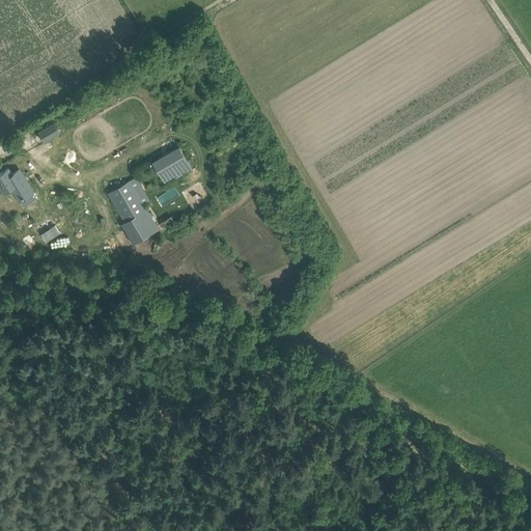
[(39,132),(45,141),(60,132),(54,123),(39,132)]
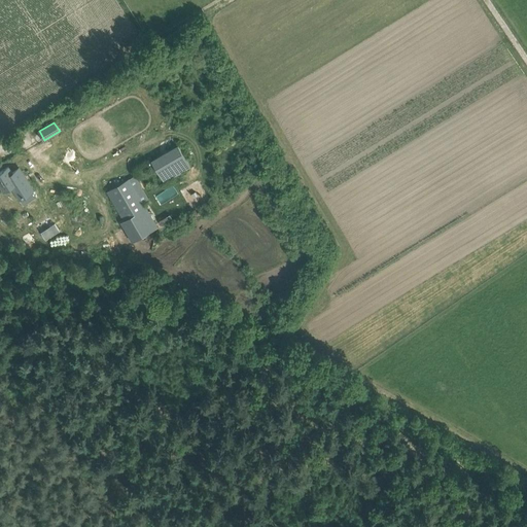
[(153,159),(166,181),(191,167),(179,144),(153,159)]
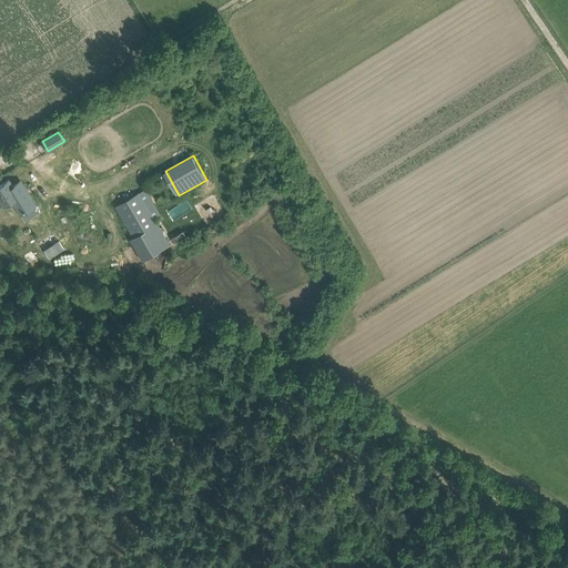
[(12,200),(20,213),(34,203),(20,181),(13,186),(9,180),(0,185),(0,196),(4,204),(12,200)]
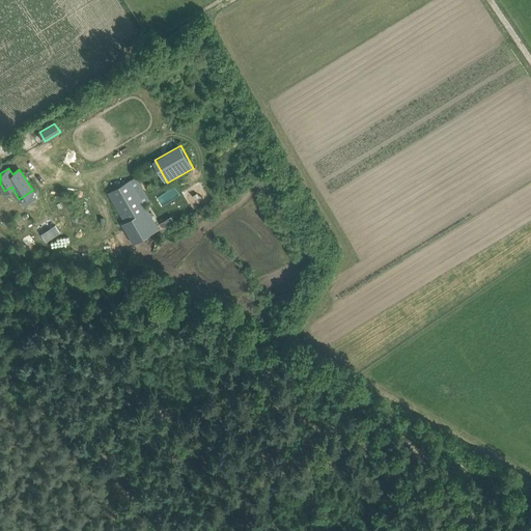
[(108,193),(124,221),(122,223),(134,243),(160,228),(144,202),(149,200),(136,176),(108,193)]
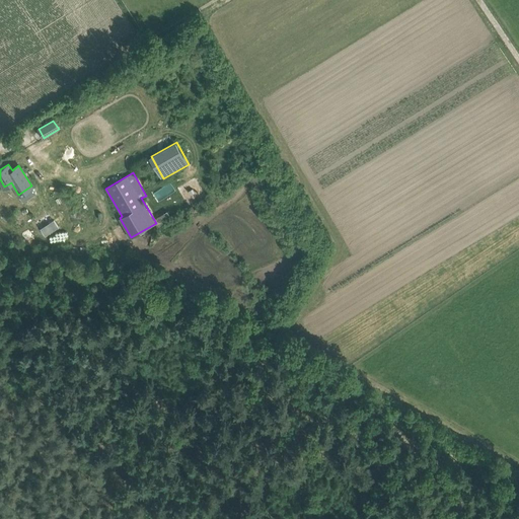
[(49,223),(54,230),(59,227),(54,220),(49,223)]
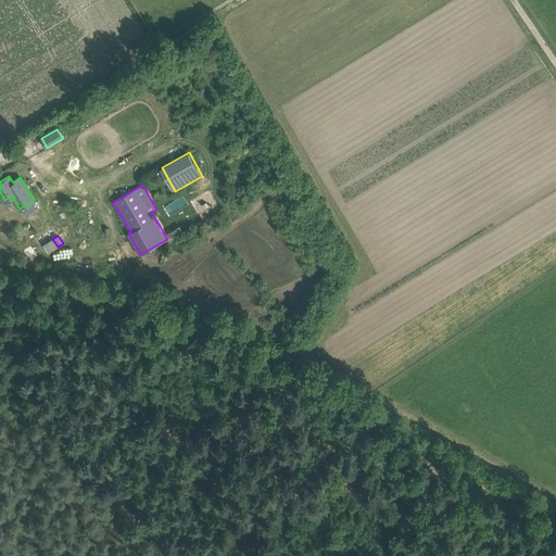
All buildings are outlined.
